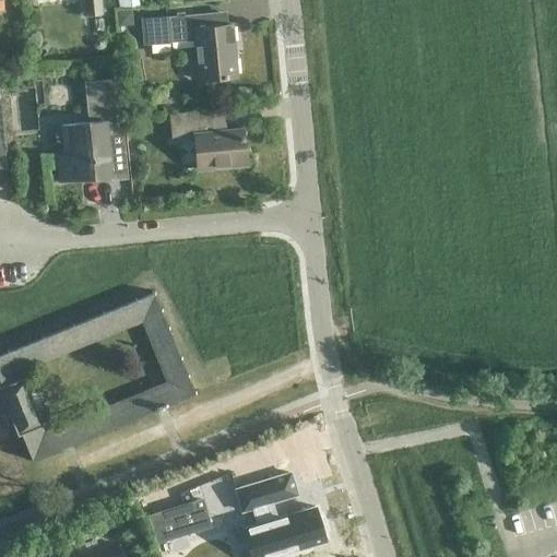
[(84,0),(86,15),(104,13),(102,0),(84,0)]
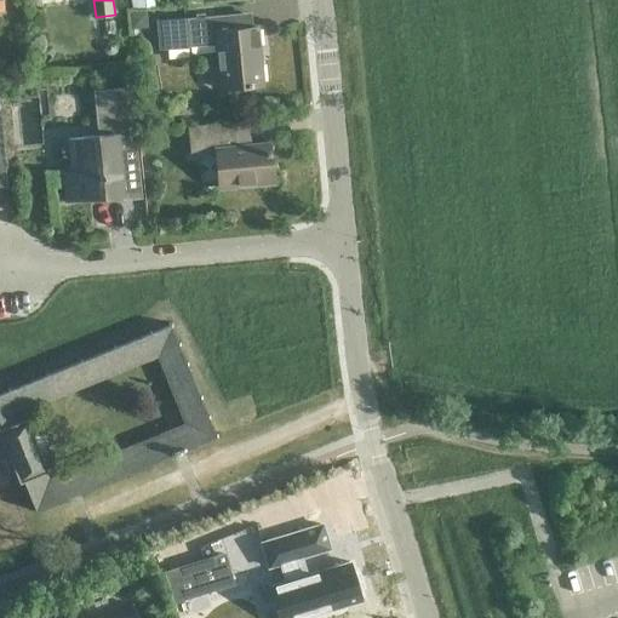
[(222,90),(264,85),(258,28),(244,29),(242,15),(159,22),(161,50),(217,45),(222,90)]
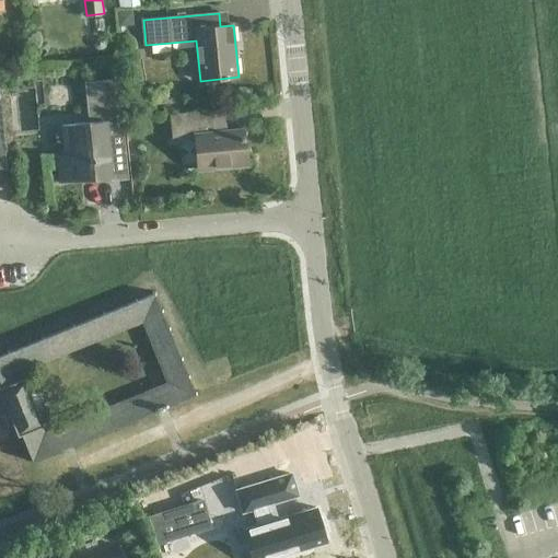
[(115,134),(111,93),(108,80),(84,82),(89,123),(61,125),(65,151),(56,152),(59,184),(82,181),(81,173),(93,171),(94,179),(112,178),(107,135),(115,134)]
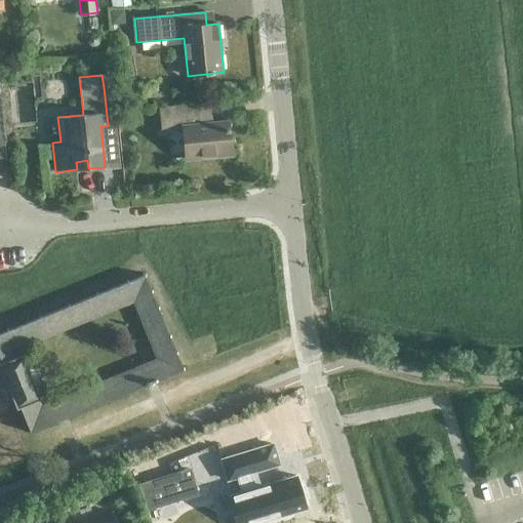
[(186,159),(231,154),(228,121),(209,123),(208,115),(202,115),(201,103),(160,107),(162,132),(183,130),(186,159)]
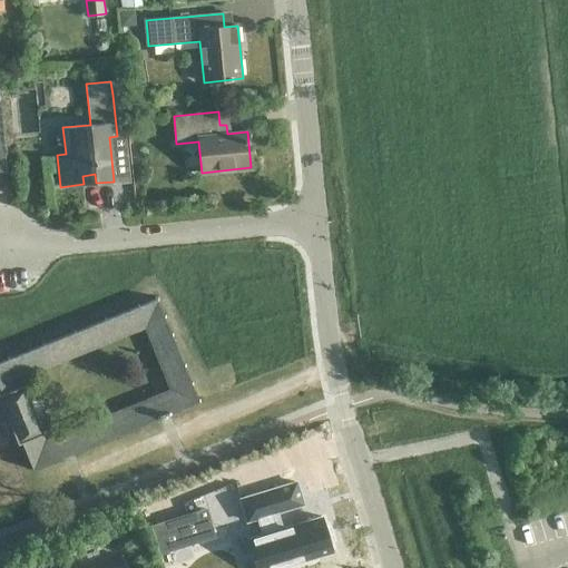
[(0,390),(1,394),(0,394),(0,401),(18,444),(21,442),(32,470),(198,402),(156,300),(0,363),(0,390)]
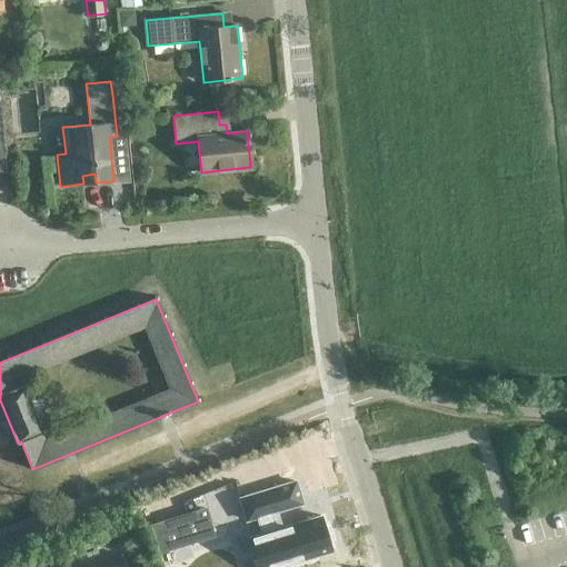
[(295,483),(241,499),(247,520),(258,517),(264,534),(248,539),(256,566),(278,566),(332,550),(330,543),(334,538),(329,526),(325,525),(321,516),(282,528),(277,511),(301,504),(295,483)]
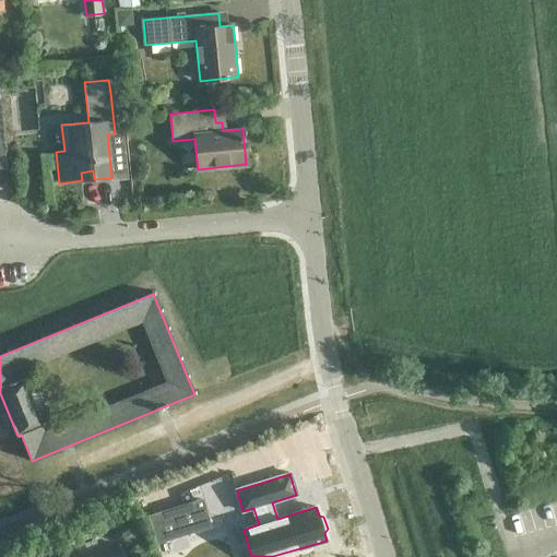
[(202,500),(151,516),(158,542),(211,526),(202,500)]
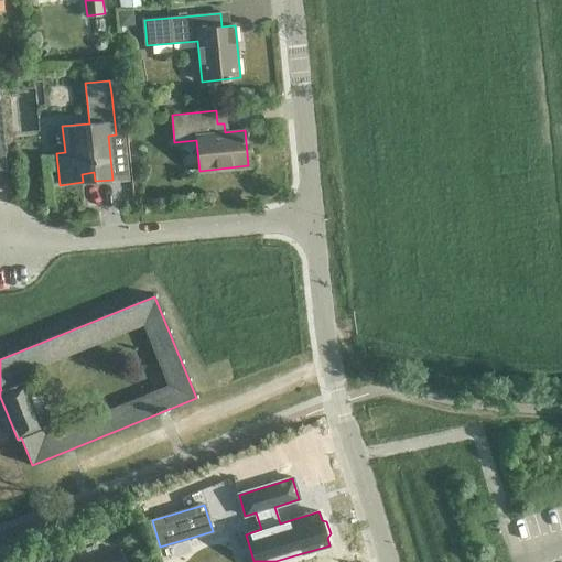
[(127,561),(122,551),(96,561),(127,561)]
